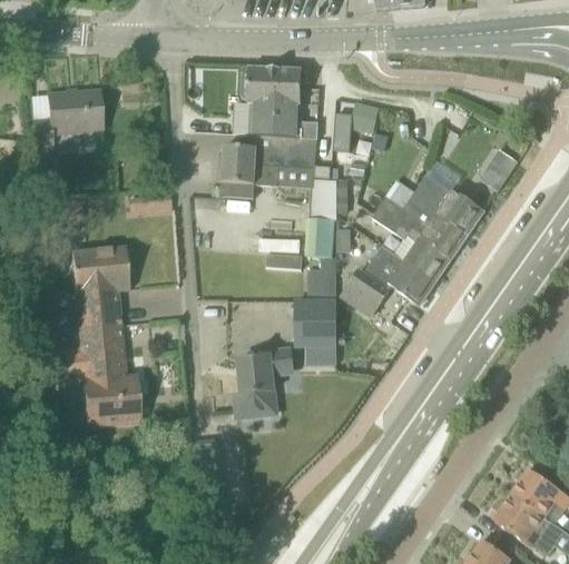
[(247,66),(247,70),(244,70),(241,73),(241,95),(243,97),(246,99),(246,101),(251,102),(248,134),(268,136),(315,138),(316,127),(298,127),(298,104),(301,68),(247,66)]
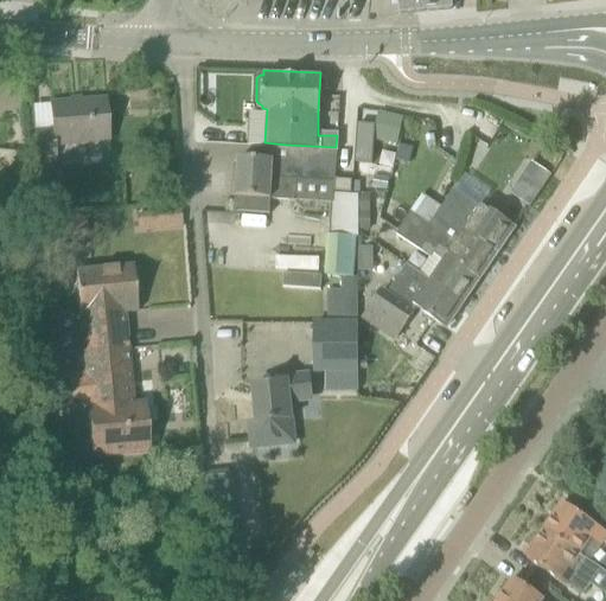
[(33,127),(34,151),(34,157),(52,155),(51,141),(107,138),(103,96),(78,97),(78,100),(70,101),(70,98),(49,100),(51,126),(33,127)]
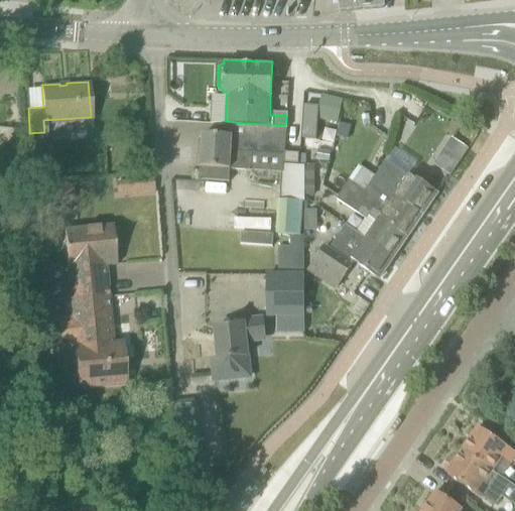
[(336,119),(341,97),(322,93),(317,103),(317,114),(336,119)]
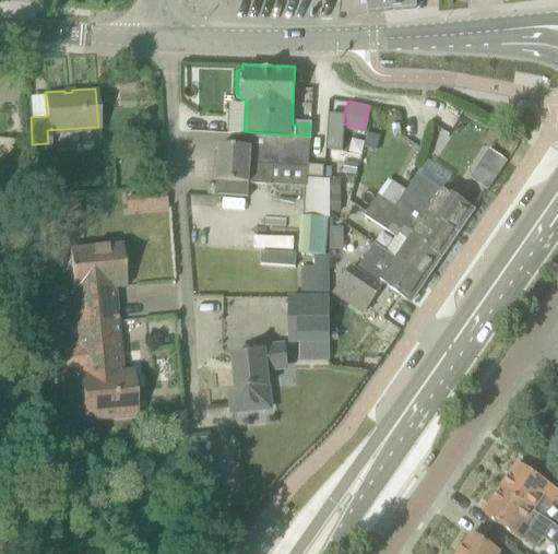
[(218,143),(216,179),(268,181),(269,162),(307,164),(309,136),(263,133),(263,146),(250,145),(250,144),(218,143)]
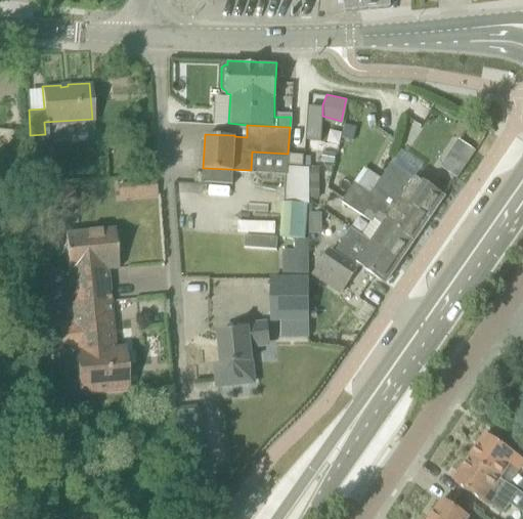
[(334,161),(336,150),(324,147),(321,158),(334,161)]
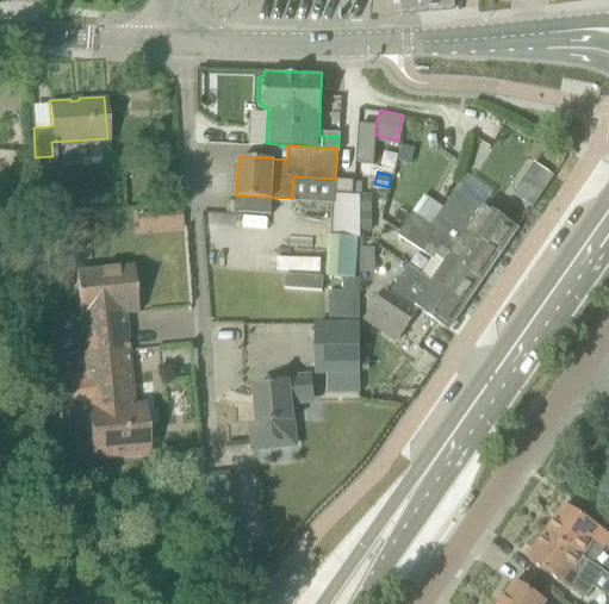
[(510,190),(532,204),(542,190),(520,174),(510,190)]
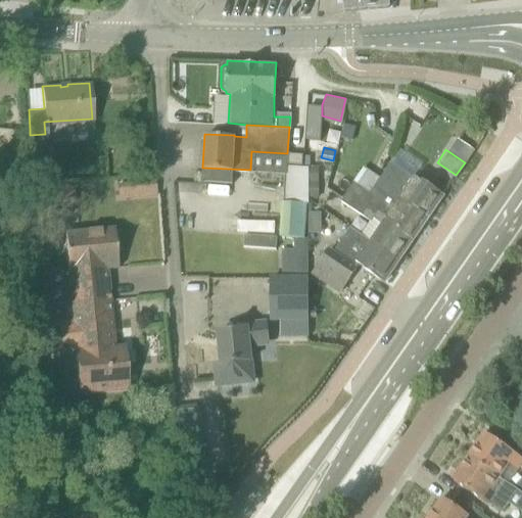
[(288,151),(287,153),(287,161),(301,162),(302,152),(288,151)]
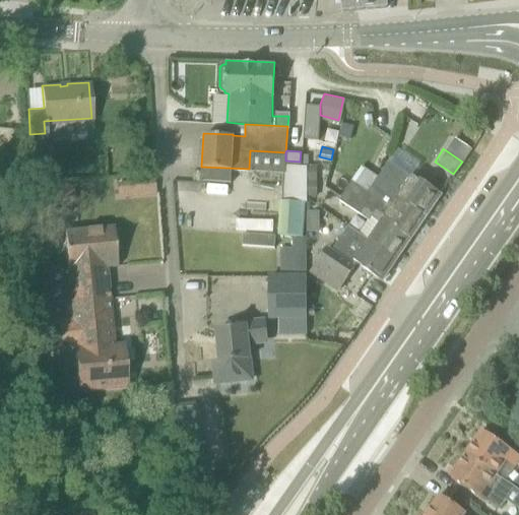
[(372,183),(408,206),(409,203),(425,213),(439,192),(411,173),(410,175),(388,159),(372,183)]
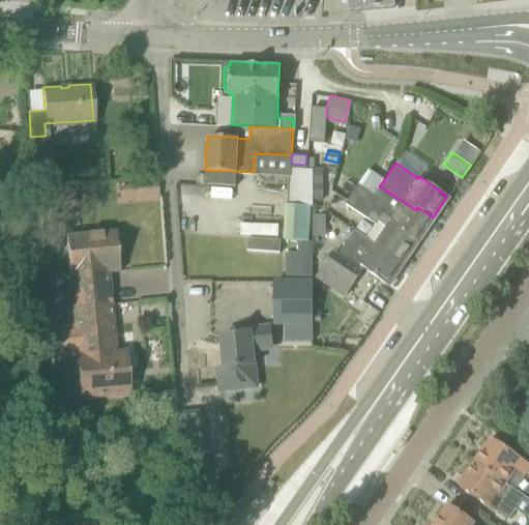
[(313,199),(313,169),(290,168),(287,202),(313,203),(313,199)]
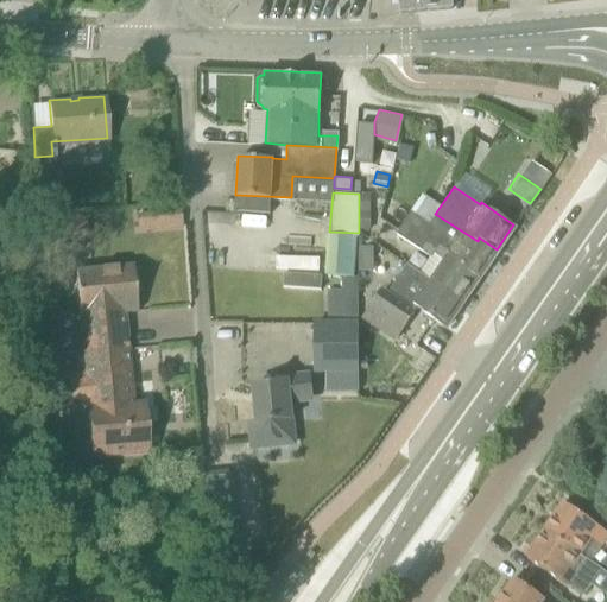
[(359,194),(359,228),(371,227),(370,194),(359,194)]
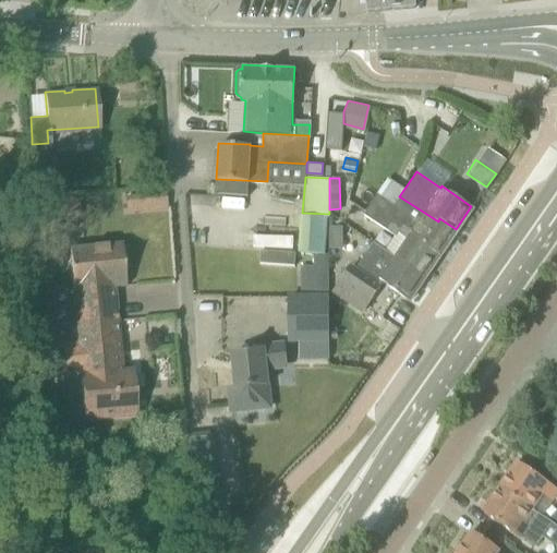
[(376,191),(363,212),(385,227),(390,219),(401,226),(403,223),(413,229),(412,230),(427,240),(425,243),(439,253),(456,229),(439,218),(438,221),(399,196),(395,204),(376,191)]
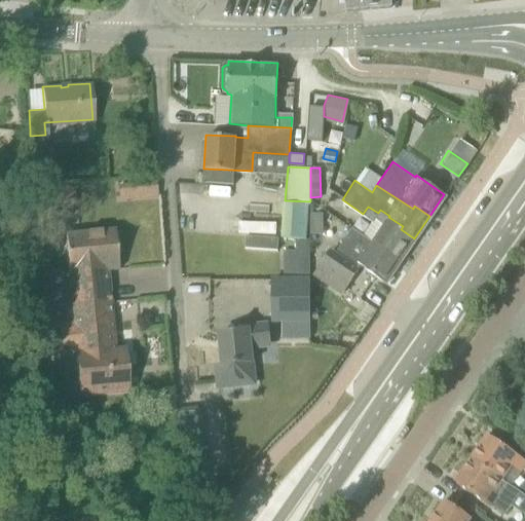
[(283,200),(280,235),(306,237),(308,202),(283,200)]
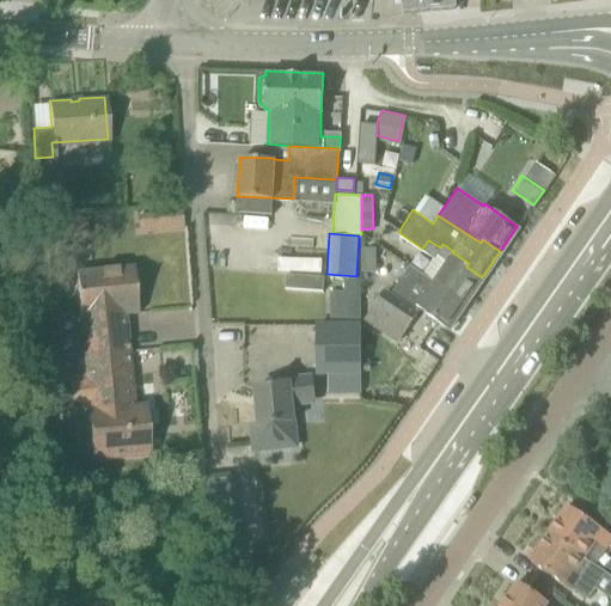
[(428,240),(422,249),(434,257),(438,252),(447,259),(434,280),(466,301),(482,277),(466,267),(469,263),(452,252),(453,251),(443,244),(440,248),(428,240)]
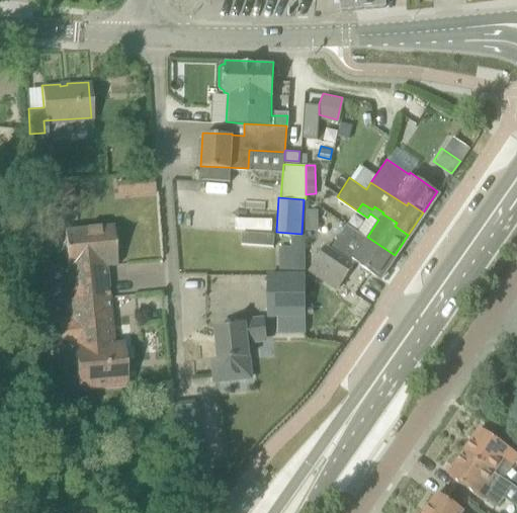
[(395,255),(367,237),(345,223),(329,248),(325,245),(317,256),(343,274),(351,263),(350,262),(353,258),(379,276),(395,255)]
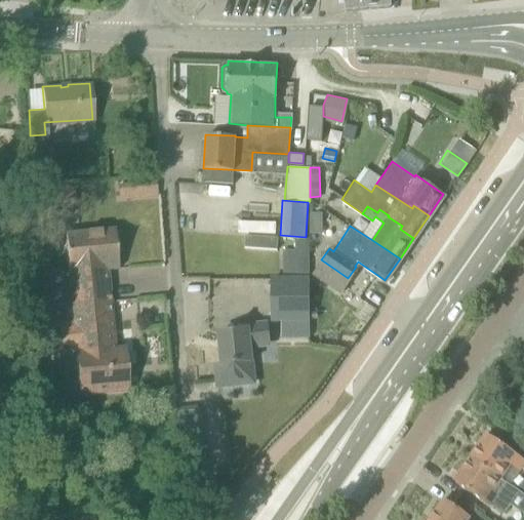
[(116,266),(113,227),(64,232),(70,303),(109,298),(106,267),(116,266)]
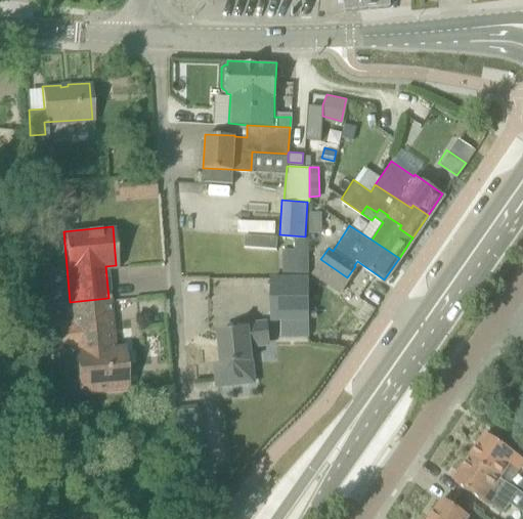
[(308,275),(308,253),(308,236),(305,236),(294,236),(294,247),(281,247),(281,275),(294,275),(308,275)]
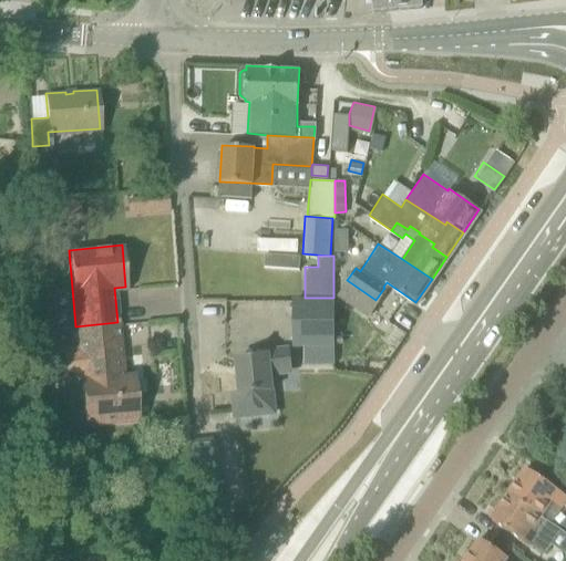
[(294,344),(333,344),(333,298),(318,298),(305,298),(294,298),(294,344)]
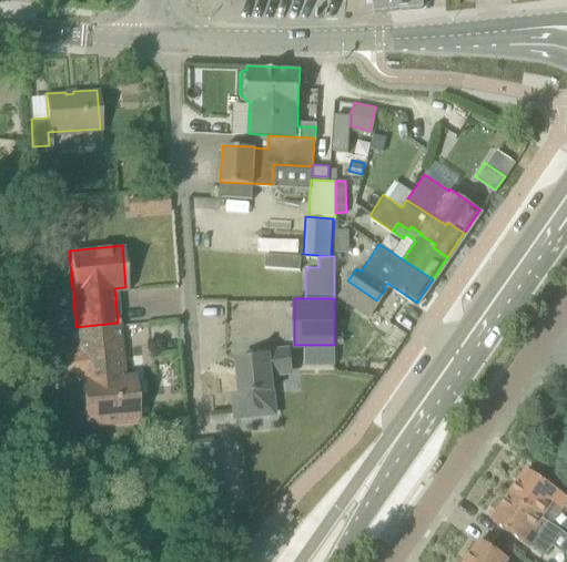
[(50,375),(80,371),(84,425),(120,421),(138,420),(133,373),(122,374),(118,323),(76,327),(77,343),(48,346),(50,375)]
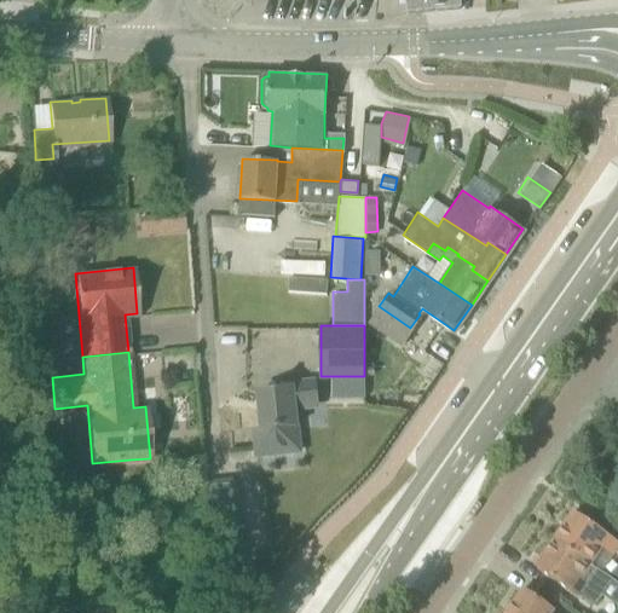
[(289,383),(271,386),(271,388),(256,391),(261,427),(253,427),(255,454),(298,449),(295,424),(294,406),(311,405),(316,399),(313,379),(289,381),(289,383)]
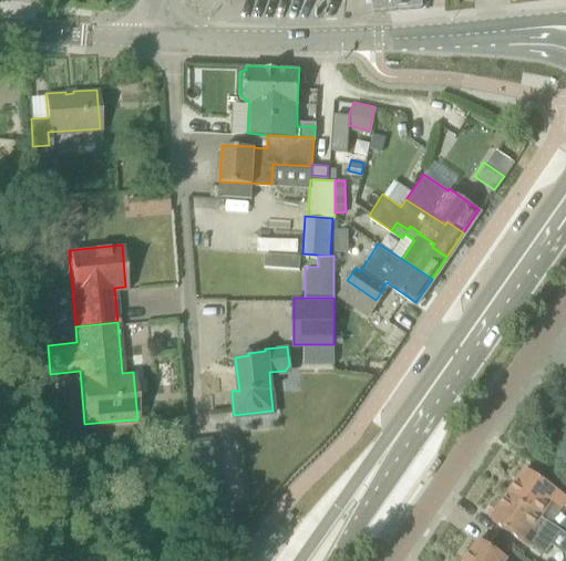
[(188,440),(189,457),(218,455),(217,438),(188,440)]
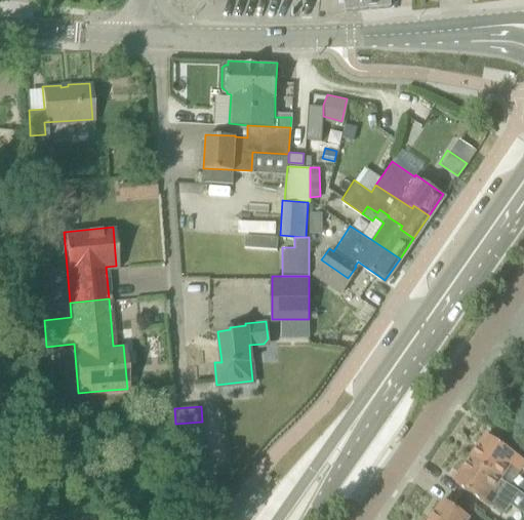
[(471,455),(498,475),(508,462),(518,468),(523,457),(486,432),(471,455)]
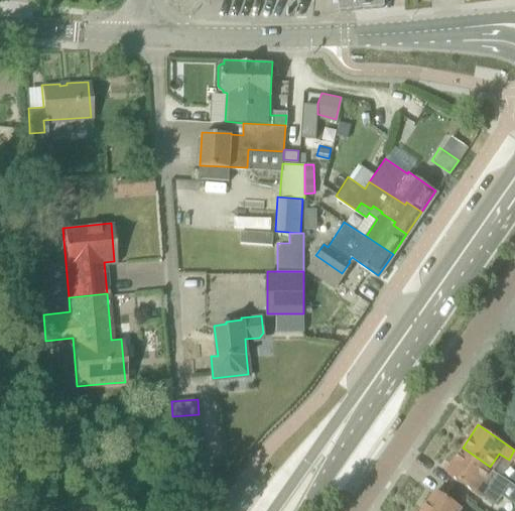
[(490,467),(463,448),(446,472),(484,497),(485,495),(494,502),(509,480),(490,467)]
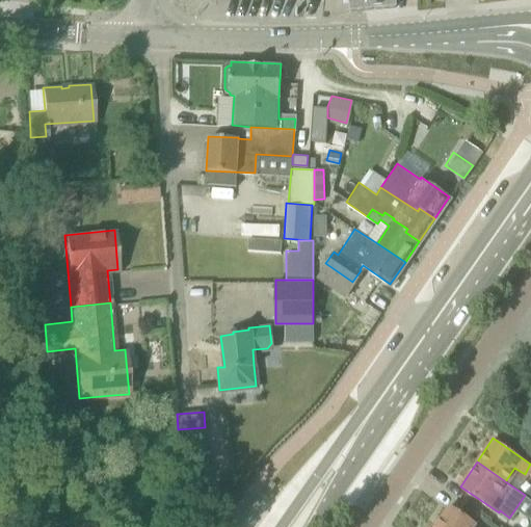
[(471,526),(475,522),(449,503),(435,524),(440,526),(471,526)]
